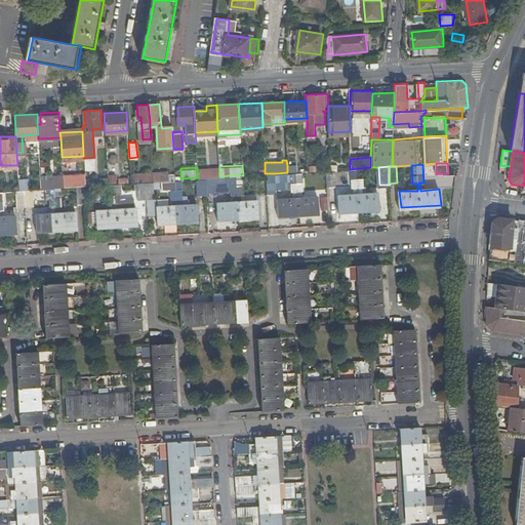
[(338,185),(338,169),(336,169),(328,170),(329,185),(338,185)]
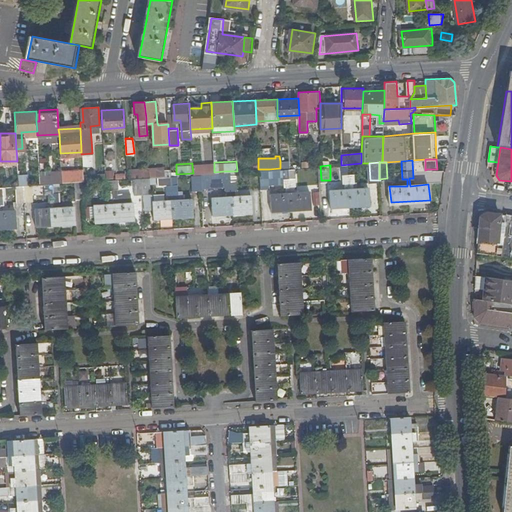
[(75,180),(83,180),(83,173),(82,166),(61,168),(61,170),(61,176),(70,176),(71,180),(75,180)]
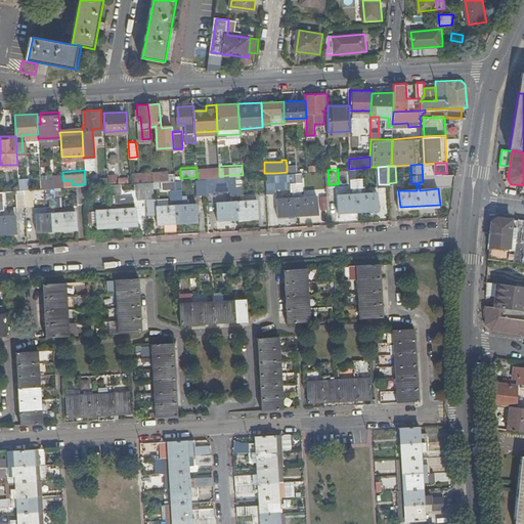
[(303,198),(302,171),(297,172),(291,172),(292,198),(278,199),(279,215),(319,213),(317,197),(303,198)]
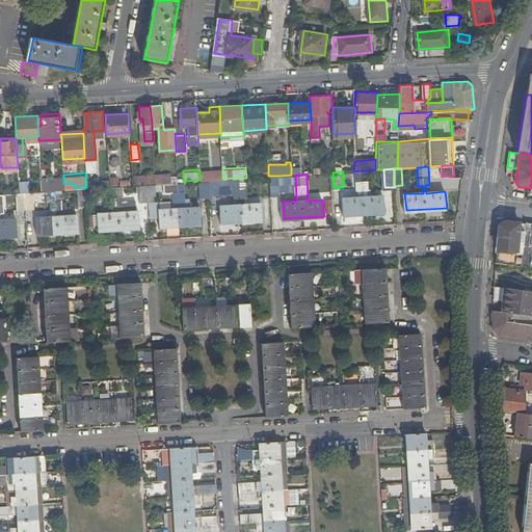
[(135,176),(135,184),(140,184),(148,183),(155,183),(154,180),(154,175),(135,176)]
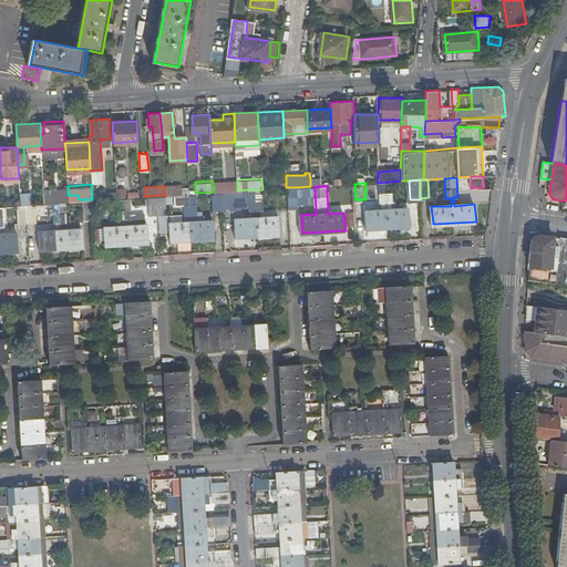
[(299,202),(298,187),(288,187),(289,202),(299,202)]
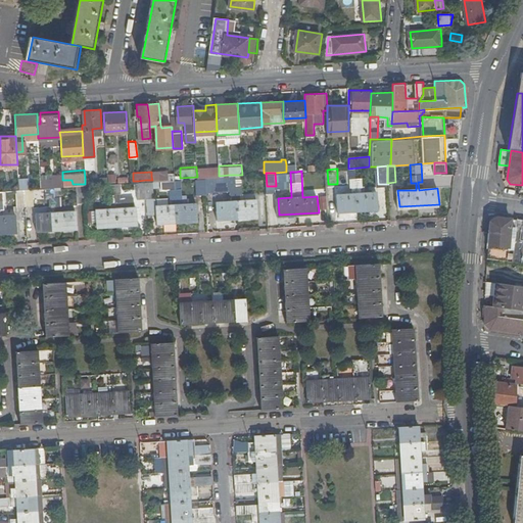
[(436,181),(436,173),(434,174),(424,174),(424,182),(436,181)]
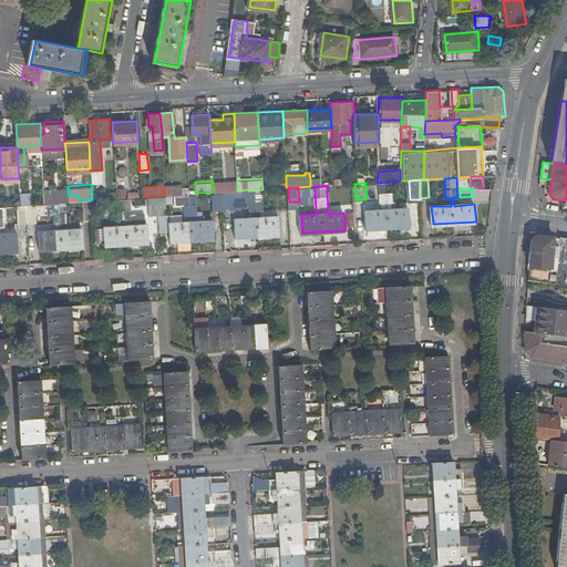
[(44,202),(53,202),(60,200),(69,200),(68,195),(68,188),(43,189),(44,202)]
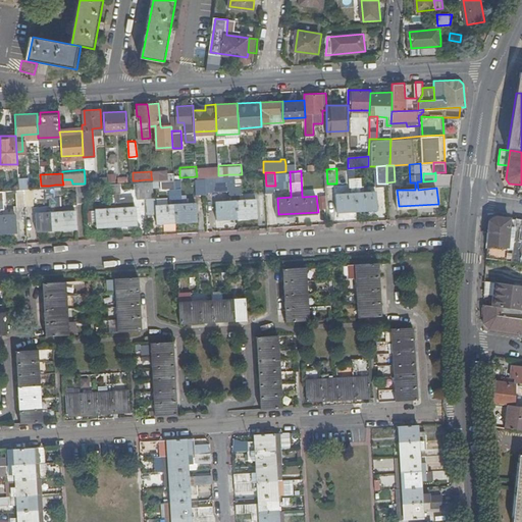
[(107,181),(107,174),(85,176),(85,184),(86,184),(107,181)]
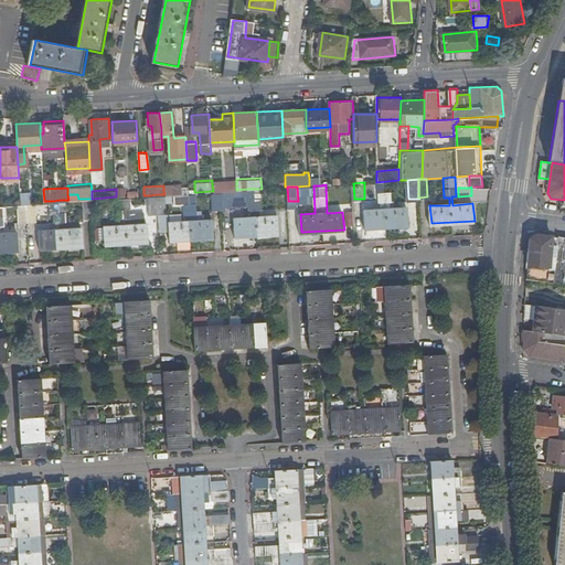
[(259,189),(247,189),(249,217),(234,219),(235,236),(279,233),(277,216),(262,216),(259,189)]
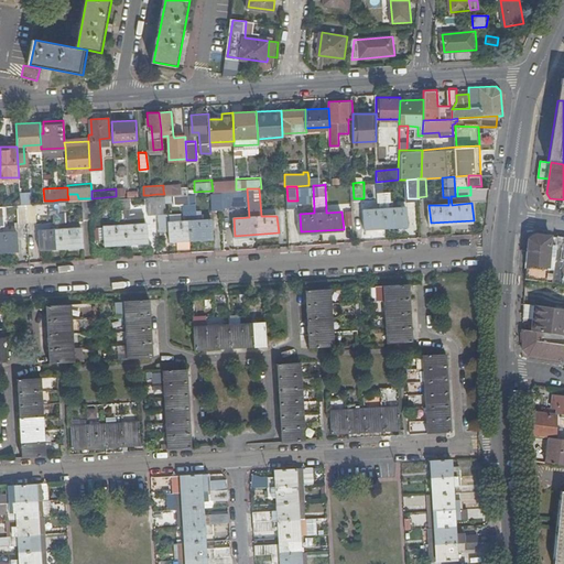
[(232,205),(232,190),(221,191),(223,206),(232,205)]
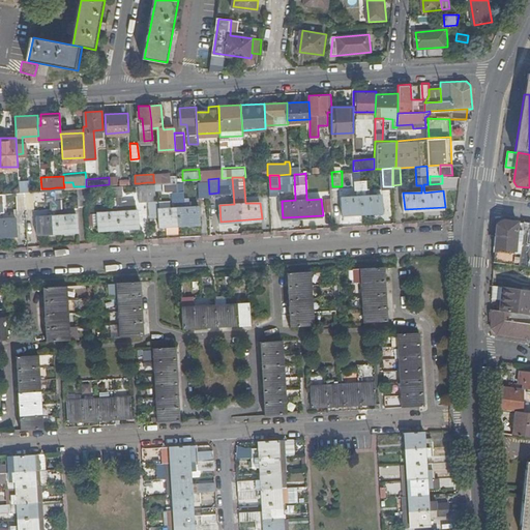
[(209,194),(208,179),(207,179),(200,179),(200,197),(209,196),(209,194)]
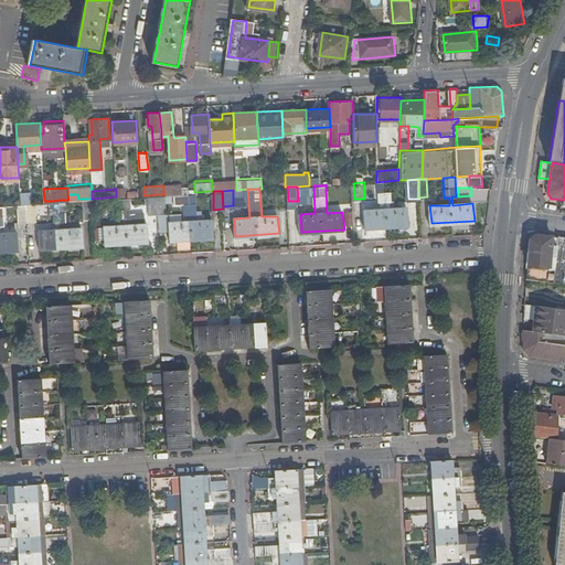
[(195,212),(194,192),(189,193),(182,193),(184,222),(169,223),(170,240),(213,237),(212,220),(202,221),(201,212),(195,212)]
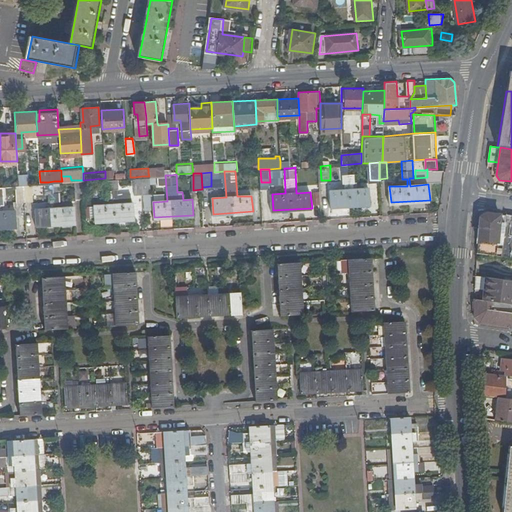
[(332,206),(371,204),(370,188),(351,189),(350,182),(354,182),(354,174),(343,174),(343,183),(348,182),(348,189),(331,191),(332,206)]
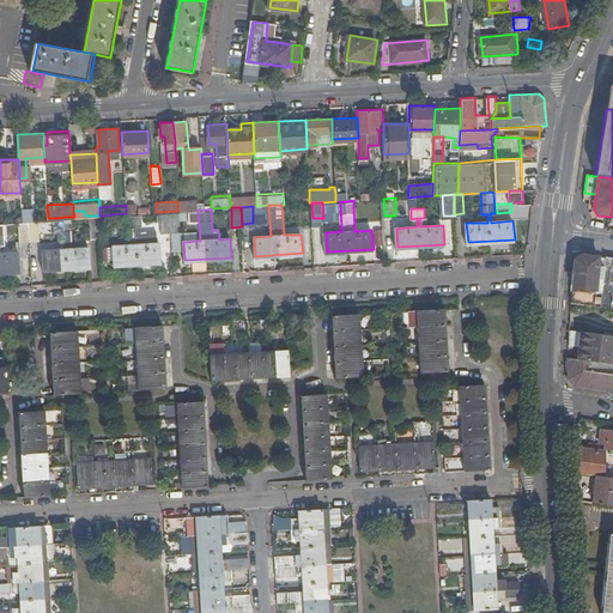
[(170,211),(162,212),(163,231),(171,231),(170,211)]
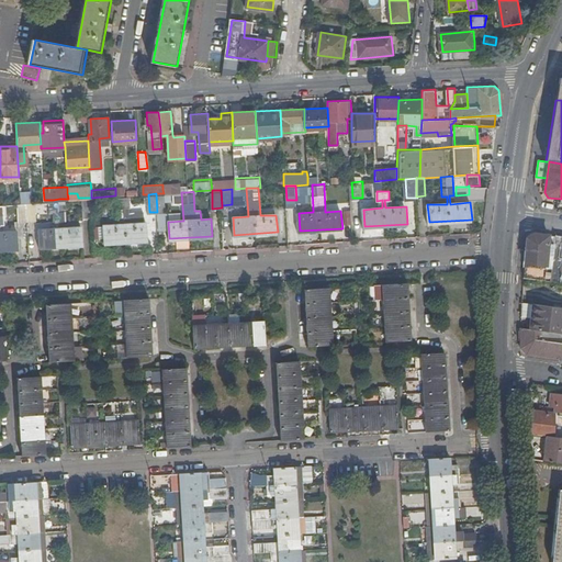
[(166,211),(165,193),(164,193),(156,193),(157,212),(166,211)]
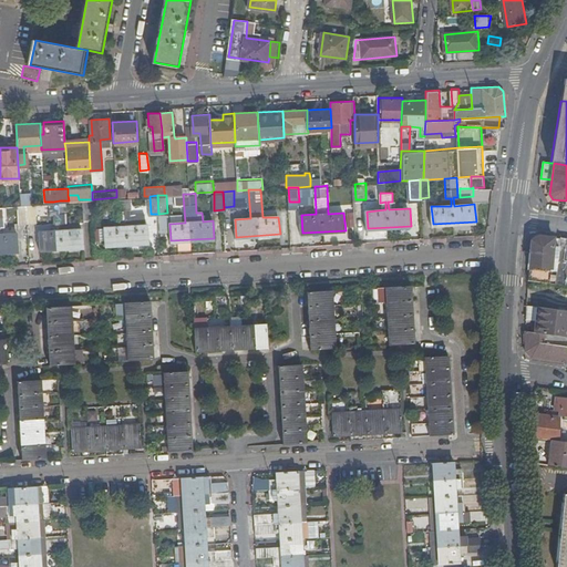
[(131,225),(130,197),(124,197),(124,208),(119,208),(120,218),(125,218),(125,225),(104,227),(105,245),(148,243),(148,224),(131,225)]
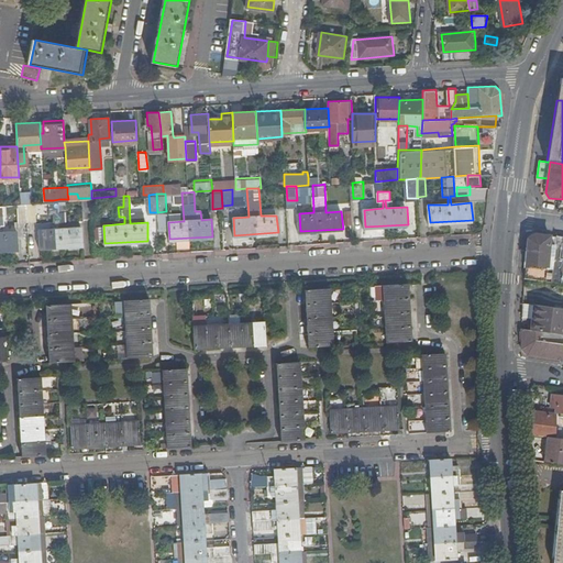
[(92,216),(91,198),(83,198),(83,217),(92,216)]
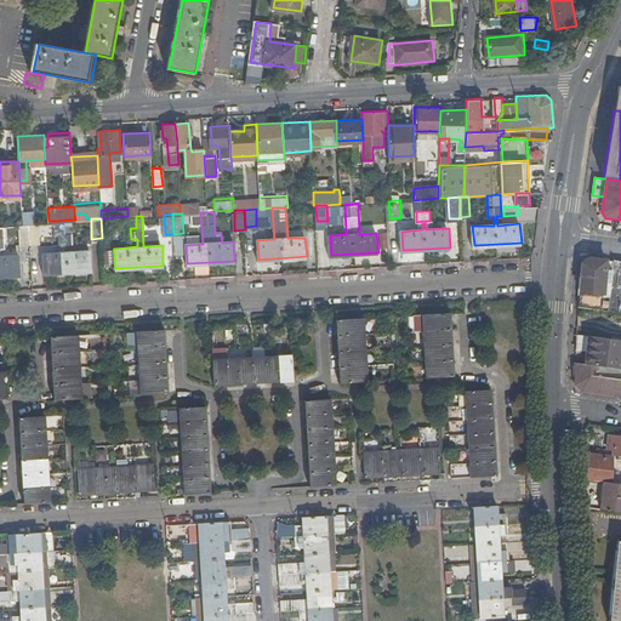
[(28,243),(27,222),(22,223),(16,223),(17,243),(28,243)]
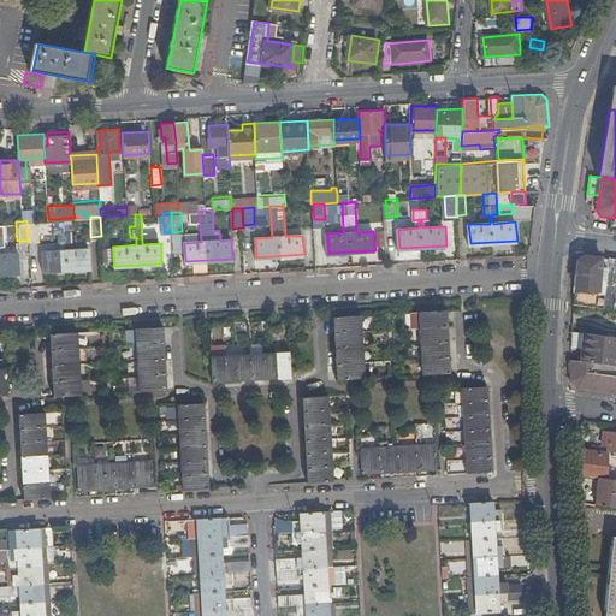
[(65,231),(58,231),(59,241),(65,241),(65,249),(59,250),(42,250),(43,271),(90,268),(89,248),(67,249),(67,241),(72,241),(71,224),(65,224),(65,231)]
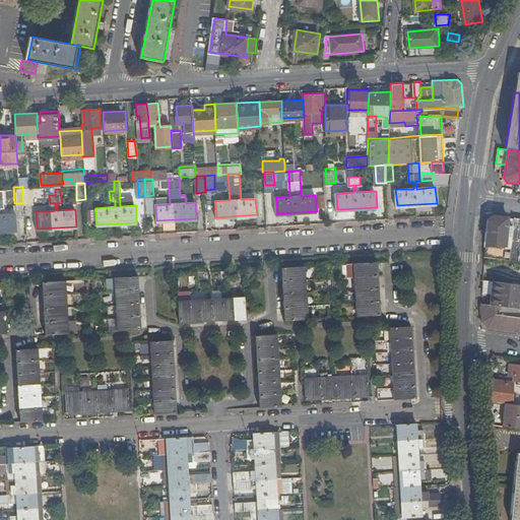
[(0,207),(0,204),(0,231),(16,230),(15,213),(0,214),(0,213),(0,207)]
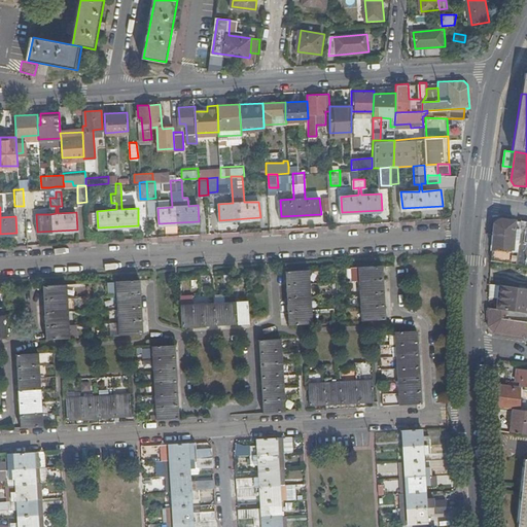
[(491,260),(526,265),(526,222),(520,221),(519,229),(514,229),(515,220),(500,219),(493,223),(491,260)]
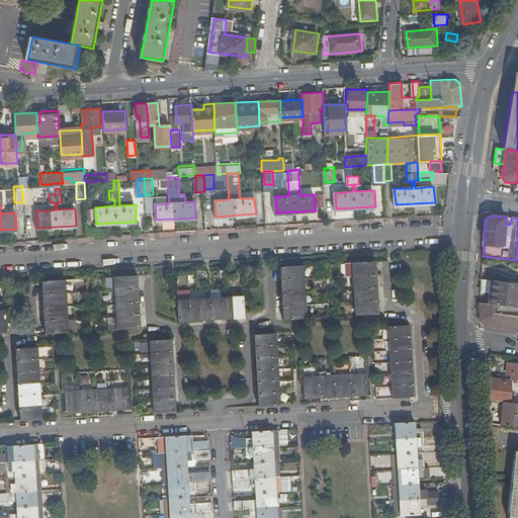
[(375,259),(346,261),(347,273),(353,273),(355,314),(379,313),(375,259)]
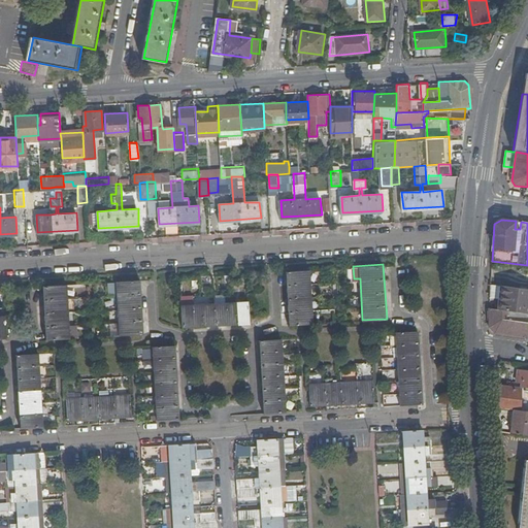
[(312,323),(308,269),(286,270),(289,324),(312,323)]
